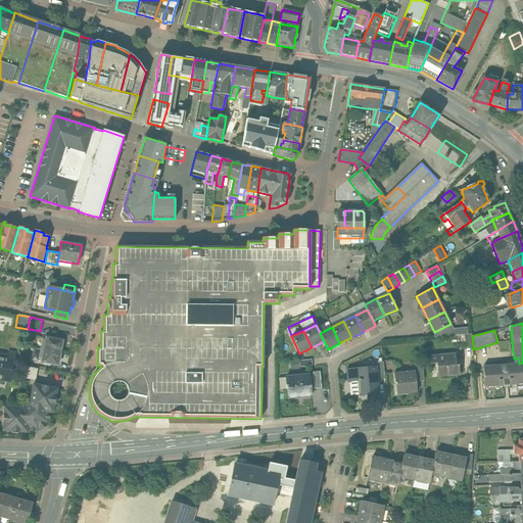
[(468,334),(465,334),(466,346),(473,346),(472,336),(472,334),(468,334)]
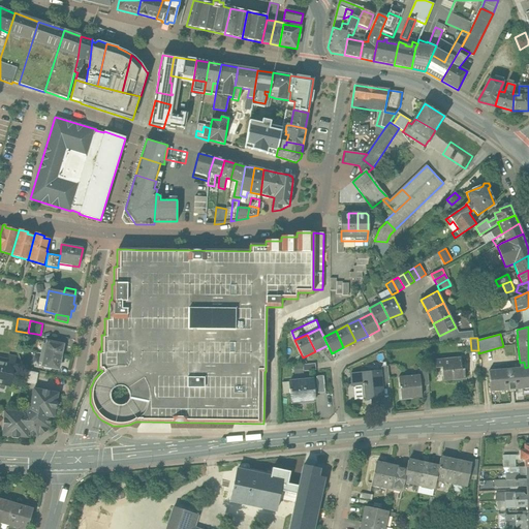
[(56,342),(50,341),(50,342),(47,342),(47,344),(43,344),(41,353),(61,358),(63,345),(56,343),(56,342)]
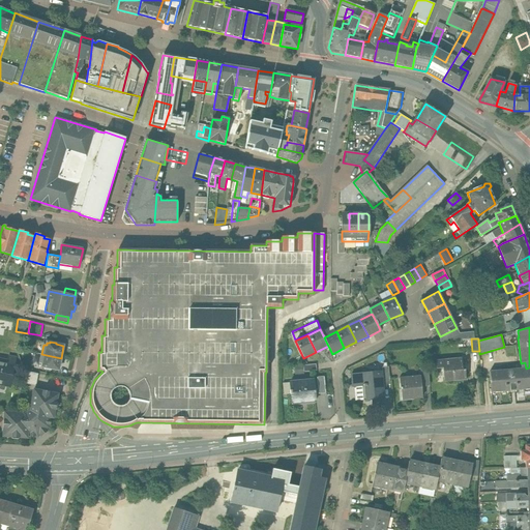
[(61,358),(41,354),(39,363),(42,364),(42,366),(45,367),(45,369),(51,370),(51,369),(58,370),(61,358)]
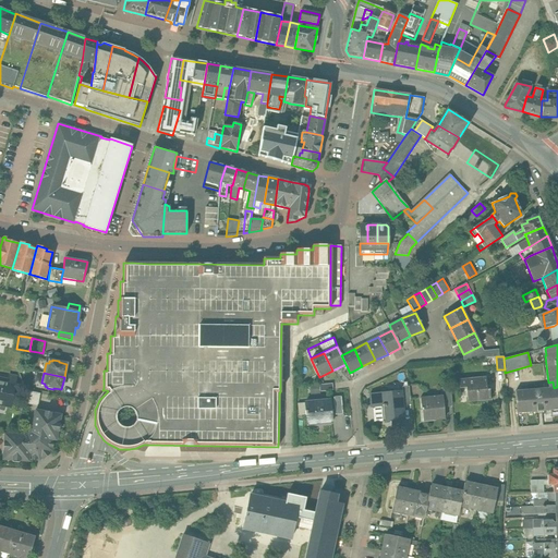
[(8,379),(0,377),(0,403),(10,407),(14,385),(7,384),(8,379)]
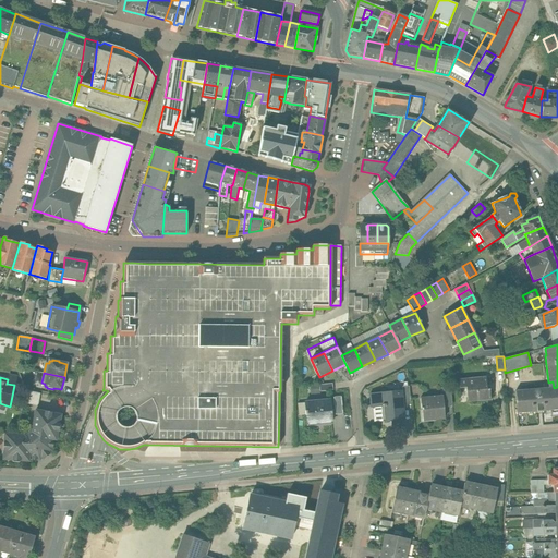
[(485,379),(459,383),(459,387),(465,387),(468,401),(477,400),(489,399),(488,389),(486,390),(485,379)]
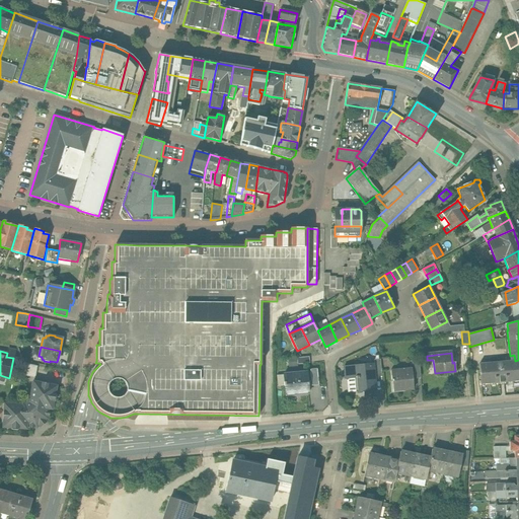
[(514,355),(510,356),(510,361),(478,364),(480,384),(518,380),(518,360),(515,361),(514,355)]
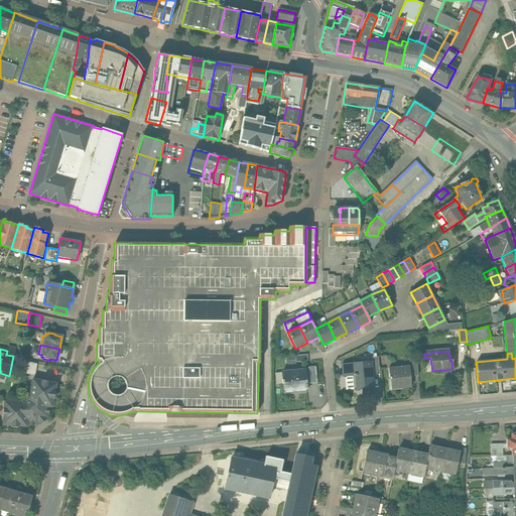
[(378,358),(372,358),(373,363),(371,363),(371,372),(379,371),(378,358)]
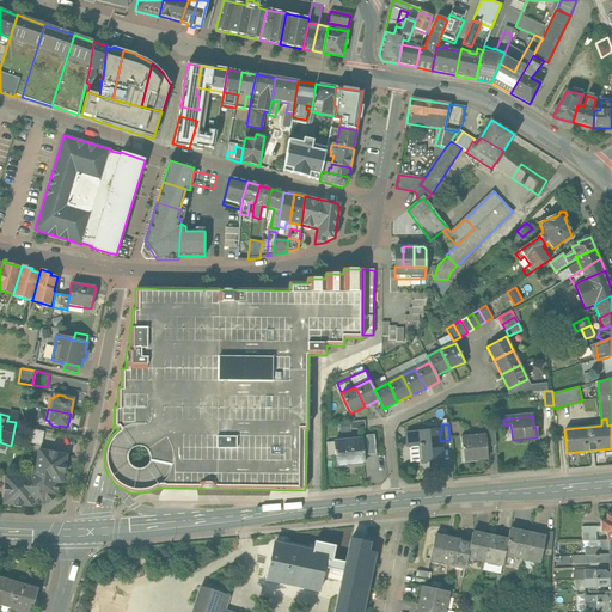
[(32,441),(42,444),(46,432),(36,429),(32,441)]
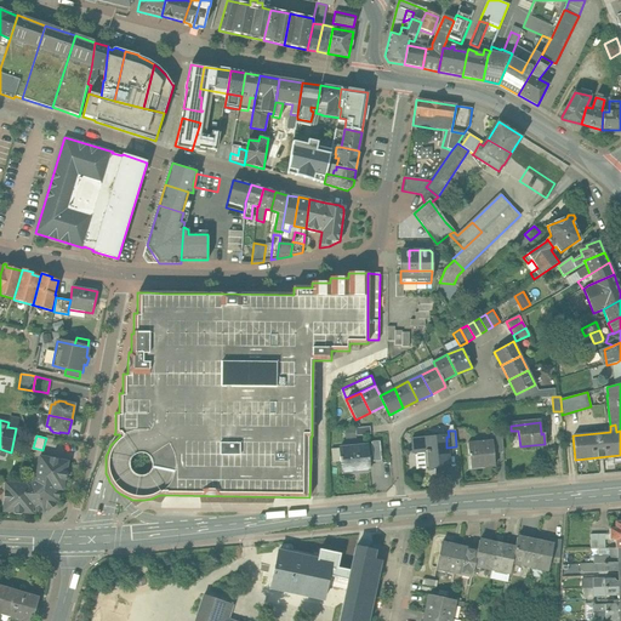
[(446,437),(412,439),(414,453),(423,453),(423,454),(425,454),(426,469),(449,467),(446,448),(446,437)]
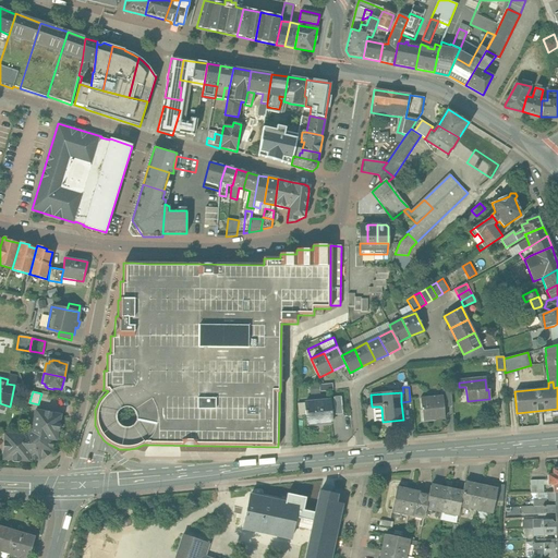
[(441,396),(420,398),(421,411),(422,410),(422,419),(444,416),(441,396)]
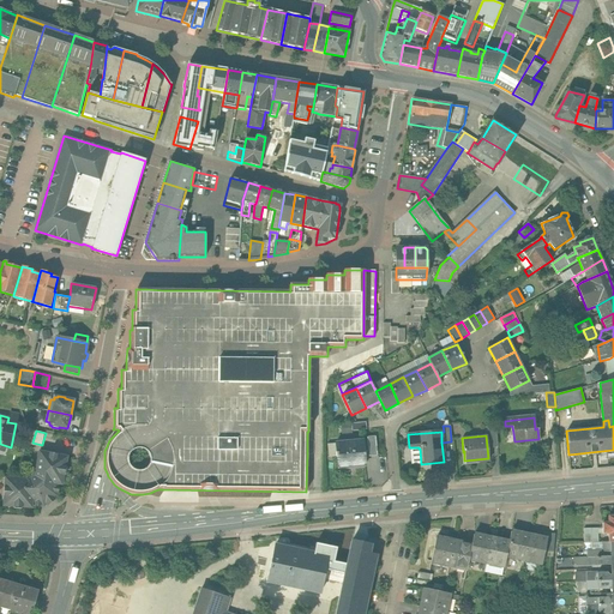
[(375,437),(367,438),(369,457),(377,456),(375,437)]
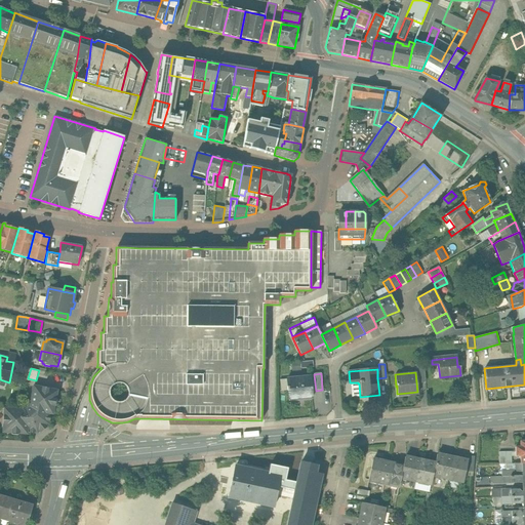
[(310,377),(287,379),(288,387),(287,388),(288,391),(289,400),(312,398),(310,377)]
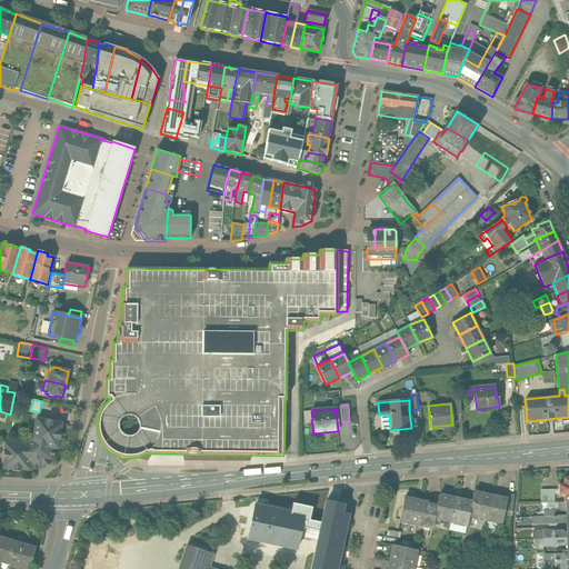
[(28,443),(5,442),(2,469),(29,470),(30,468),(41,469),(43,467),(45,468),(51,462),(50,461),(53,459),(56,449),(58,449),(62,423),(37,418),(31,441),(28,443)]
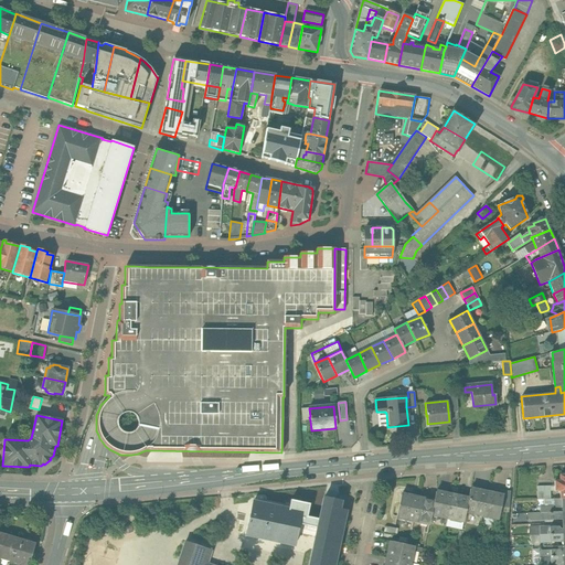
[(564,475),(560,475),(560,481),(554,481),(555,491),(561,491),(561,499),(564,499),(564,475)]
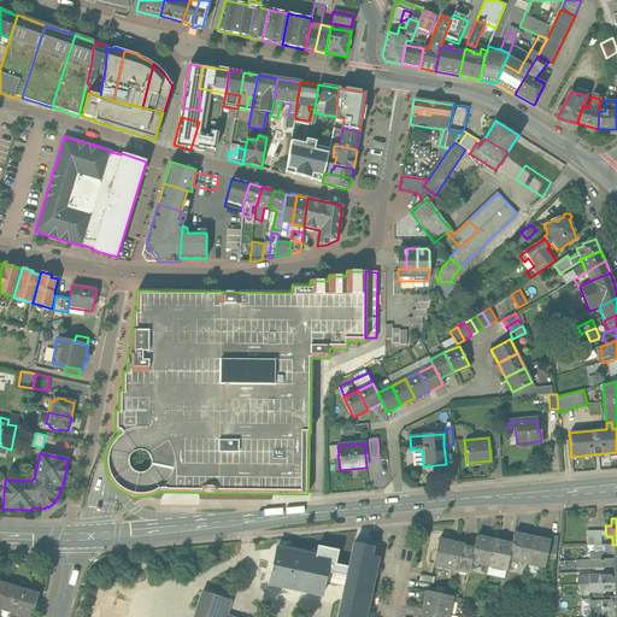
[(601,530),(587,530),(587,545),(601,545),(601,530)]
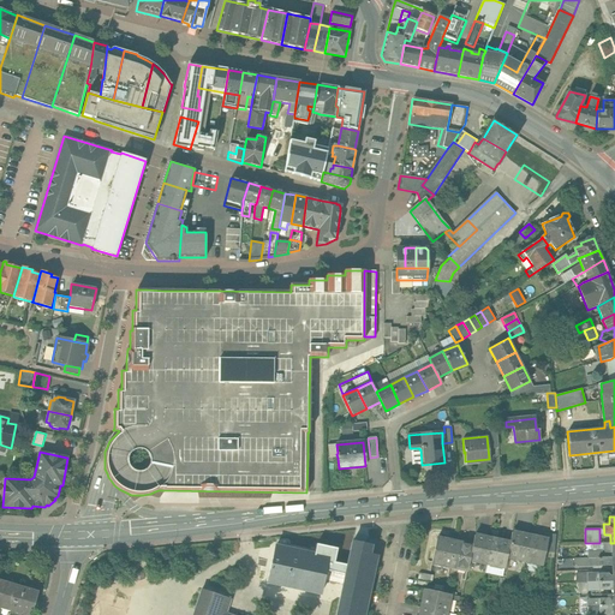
[(530,536),(512,532),(509,543),(511,543),(507,557),(525,561),(530,536)]
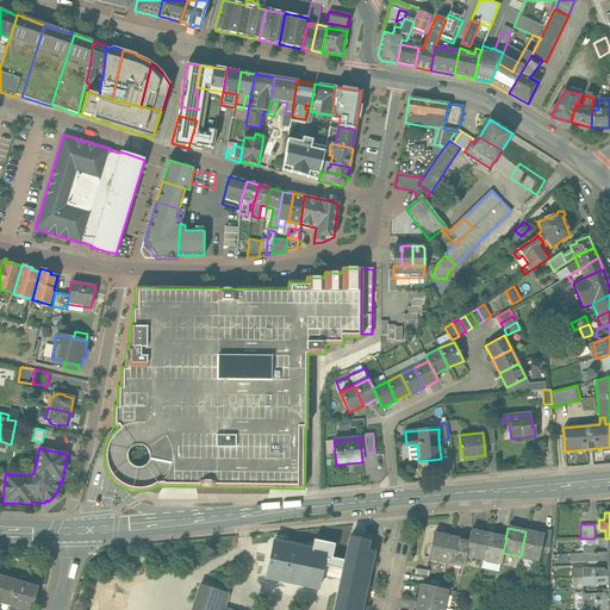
[(552,530),(545,529),(543,535),(543,536),(541,548),(549,549),(552,530)]
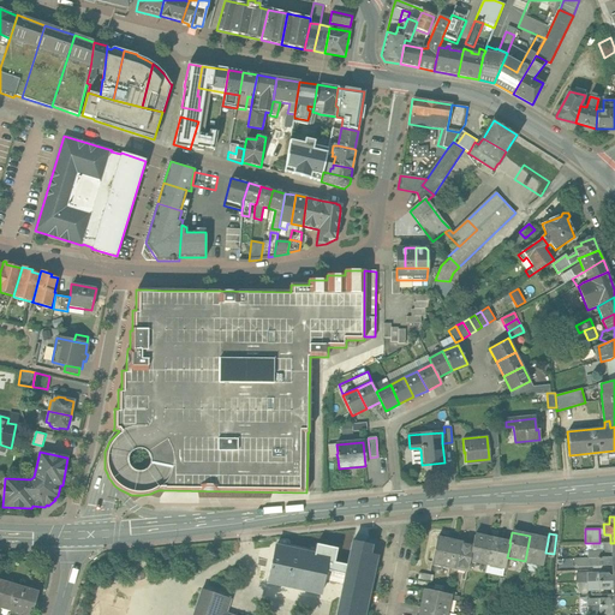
[(493,539),(475,535),(472,545),(470,560),(488,563),(493,539)]
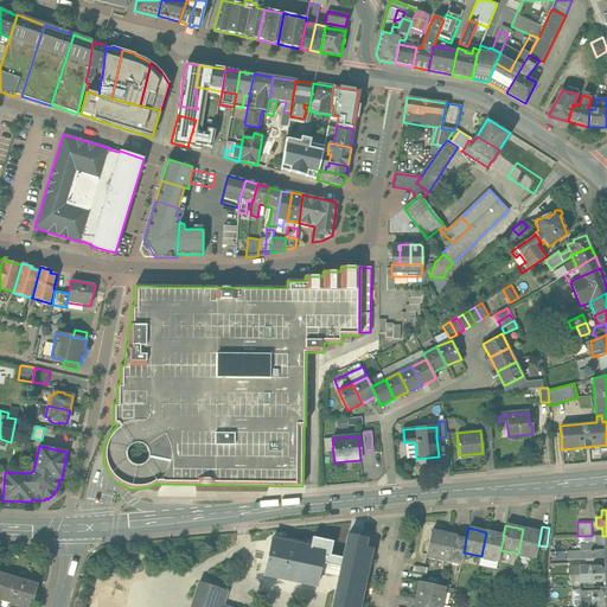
[(541,532),(523,529),(518,554),(536,557),(538,545),(541,534),(541,532)]
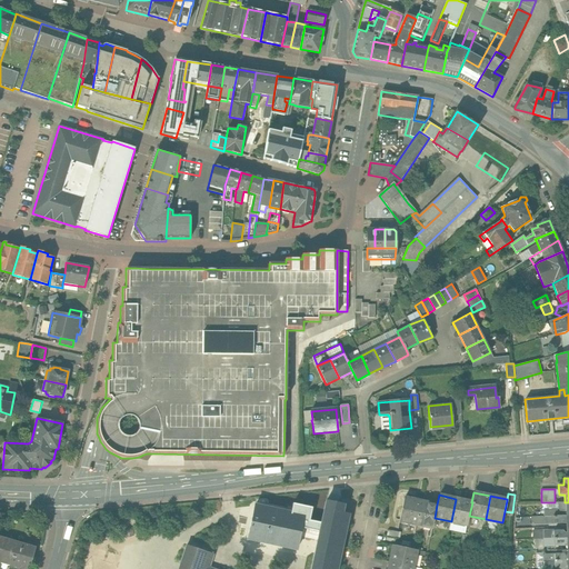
[(421,501),(405,498),(399,521),(416,525),(421,501)]
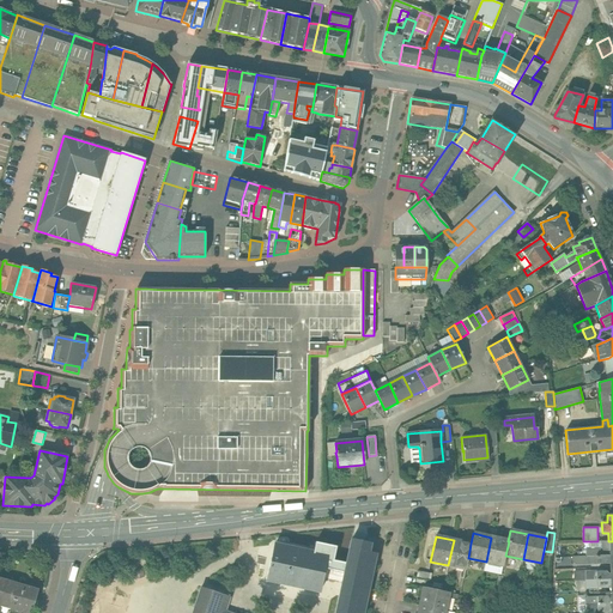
[(508,541),(491,538),(486,562),(503,565),(505,556),(509,541),(508,541)]
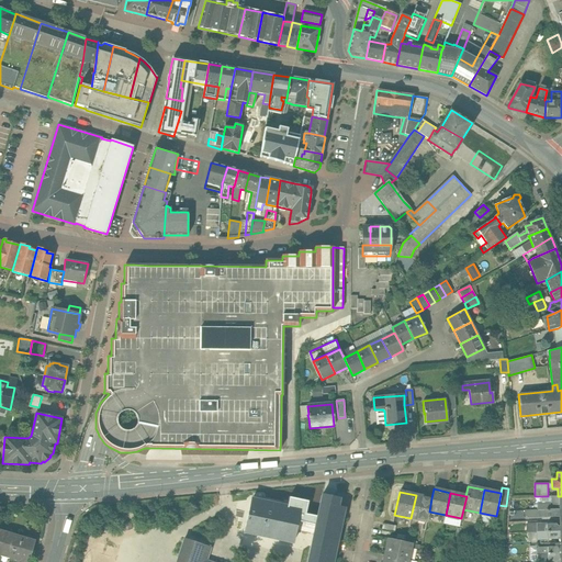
[(323,495),(307,561),(332,561),(344,508),(338,506),(339,499),(339,498),(323,495)]
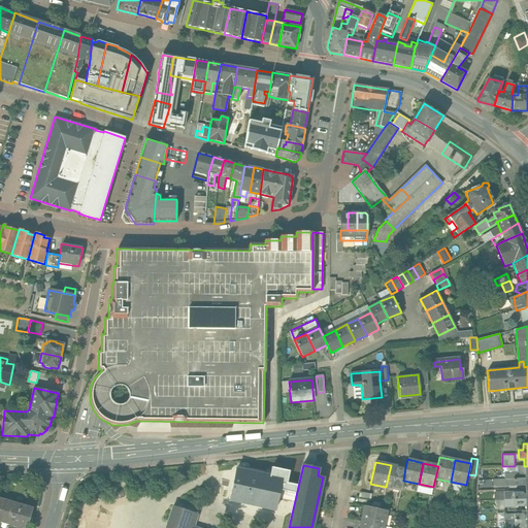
[(405,468),(391,465),(386,487),(401,490),(401,489),(403,481),(405,468)]
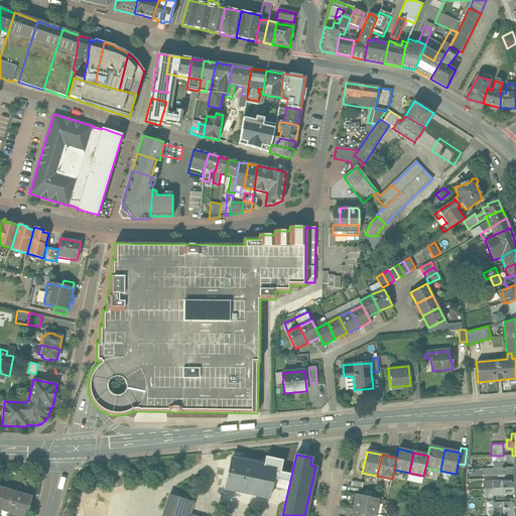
[(512,456),(506,456),(506,462),(494,463),(494,469),(502,469),(513,468),(512,456)]
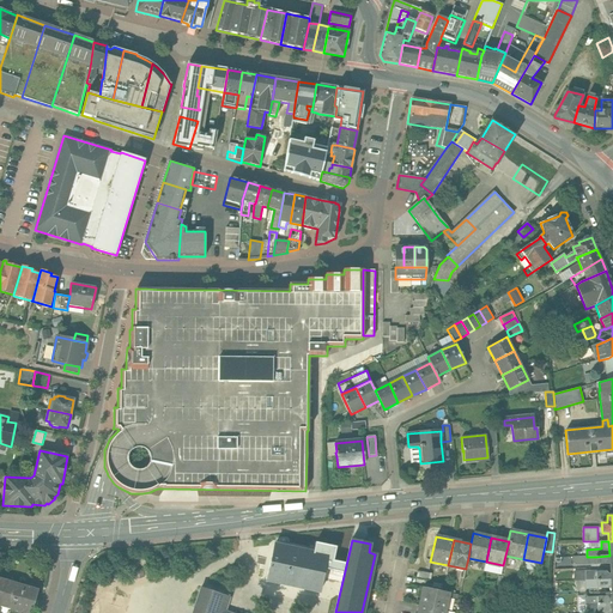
[(486,562),(468,558),(466,568),(484,571),(486,562)]
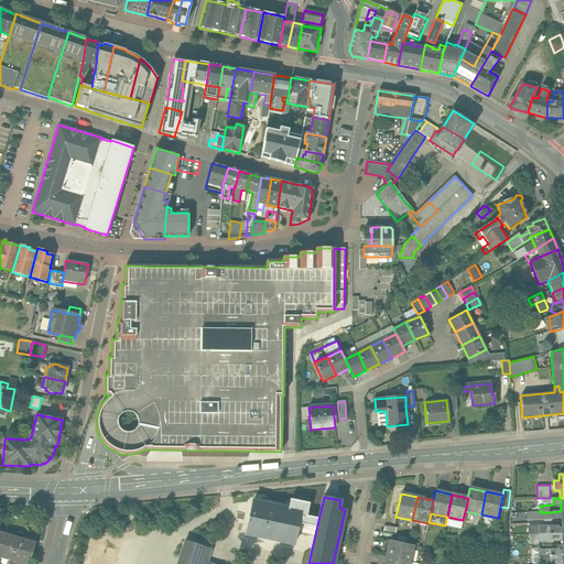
[(35,542),(7,534),(0,555),(0,556),(22,563),(25,563),(29,556),(31,556),(35,542)]
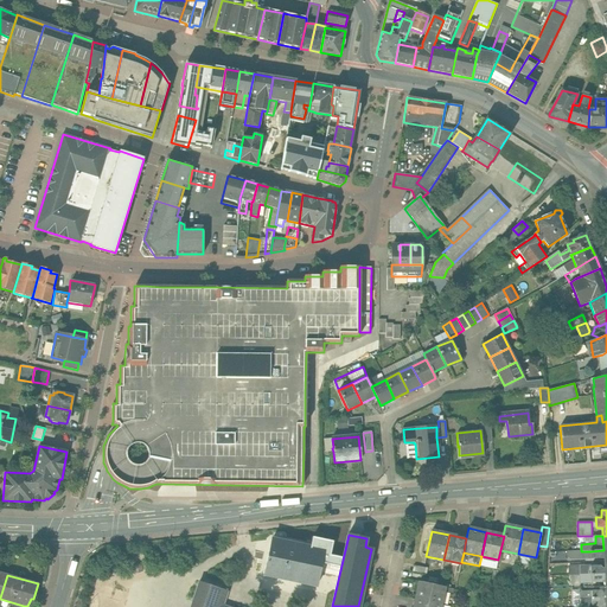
[(445,587),(420,581),(416,599),(440,605),(443,592),(445,587)]
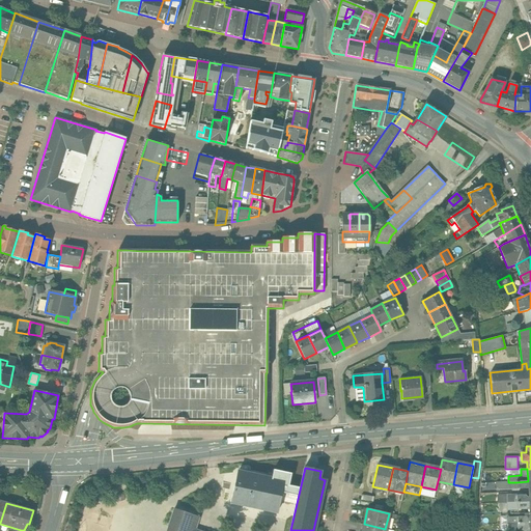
[(198,530),(195,530),(199,518),(174,509),(166,530),(198,530)]
